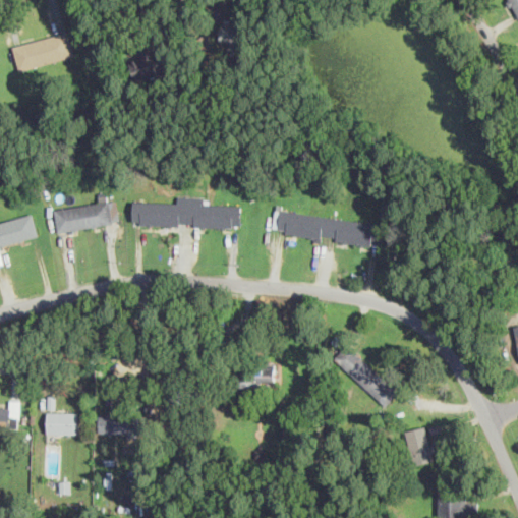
[(517,0),(504,0),(515,21),(517,19),(517,0)]
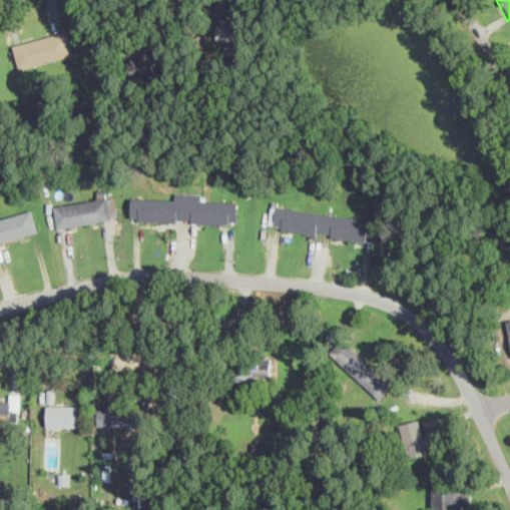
[(10,48),(17,71),(71,57),(65,33),(10,48)]
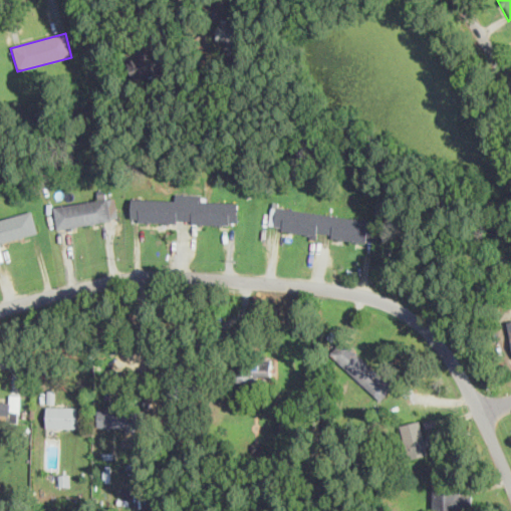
[(135,52),(137,60),(126,63),(132,83),(171,71),(162,43),(135,52)]
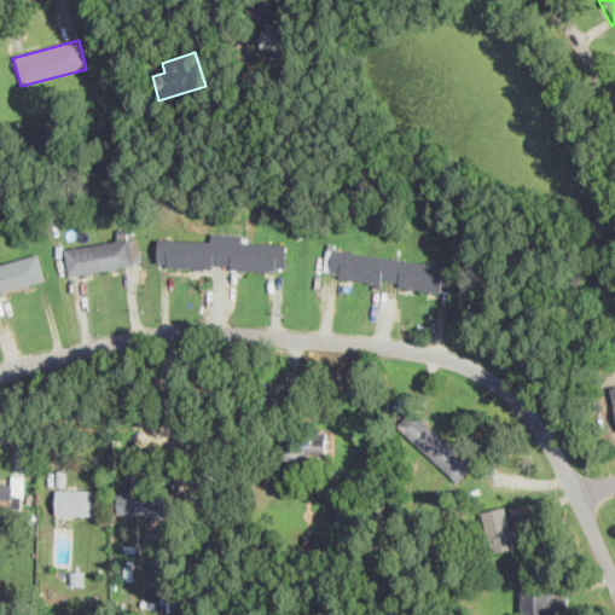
[(283,272),(283,247),(239,245),(239,236),(208,236),(208,243),(156,242),(155,270),(283,272)]
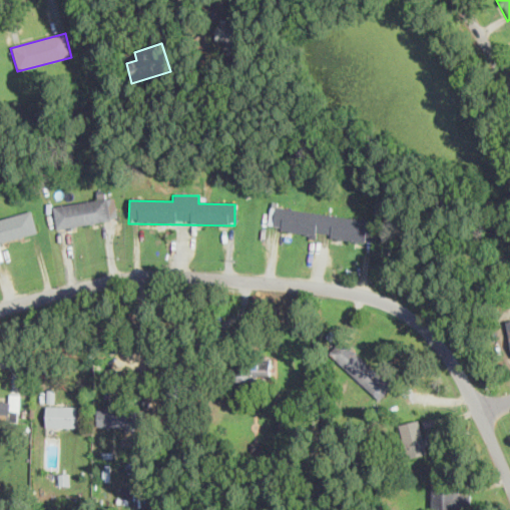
[(55,229),(109,221),(105,199),(51,207),(55,229)]
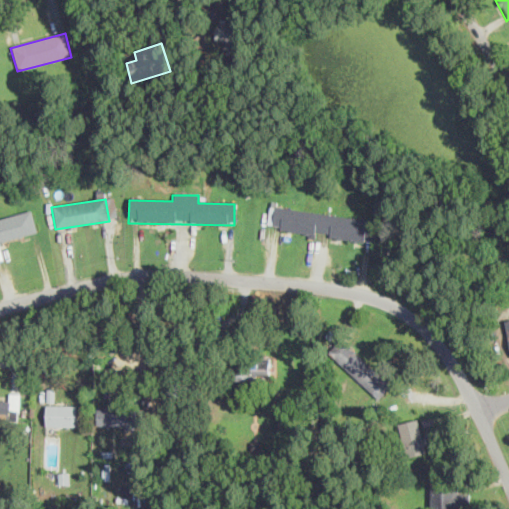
[(371,244),(374,221),(273,208),(270,232),(371,244)]
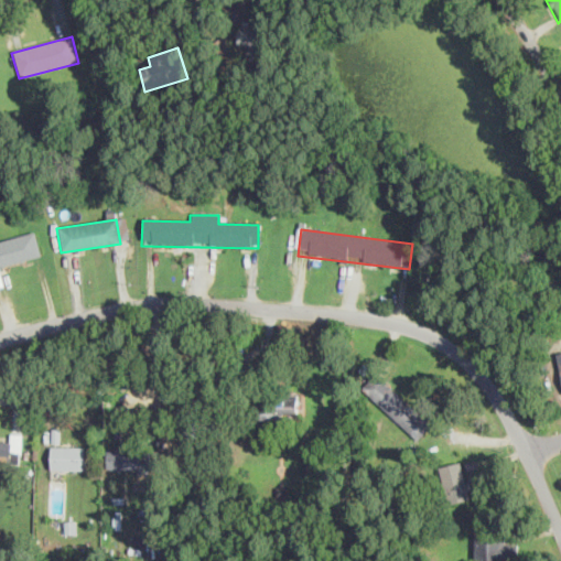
[(0,267),(39,258),(33,234),(0,241),(0,267)]
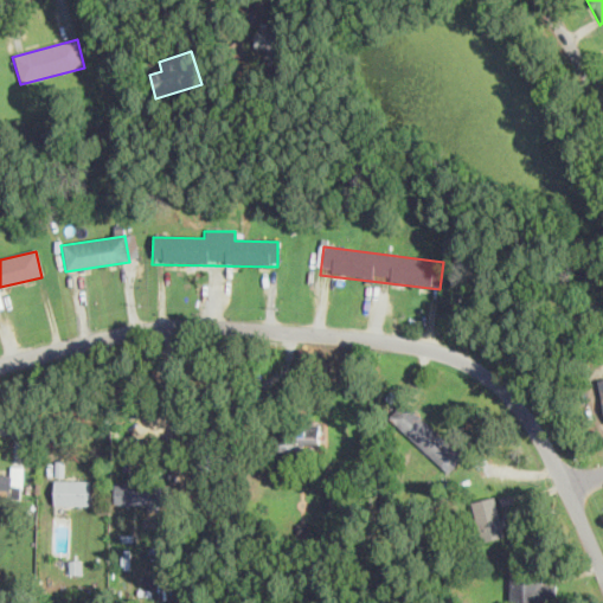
[(446,478),(462,460),(403,403),(386,421),(446,478)]
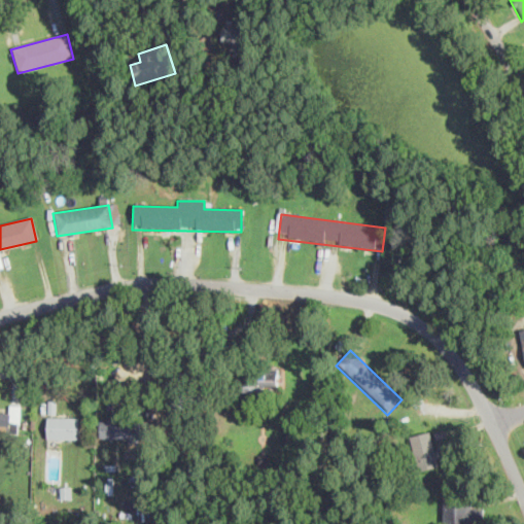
[(276,370),(240,370),(240,393),(276,393),(276,370)]
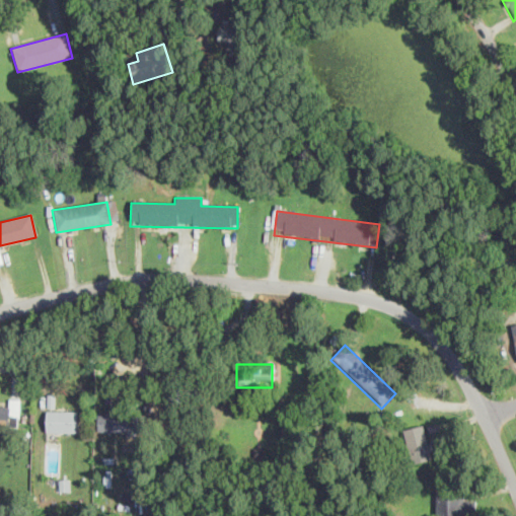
[(0,430),(14,430),(14,410),(0,410),(0,430)]
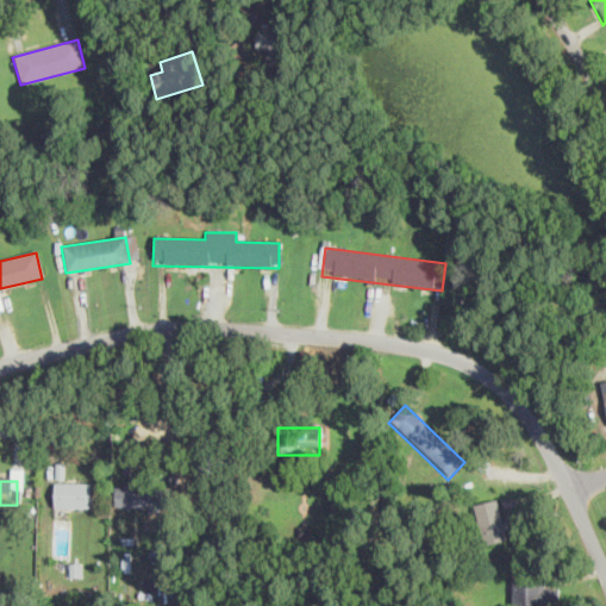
[(88,485),(52,485),(52,510),(88,510),(88,485)]
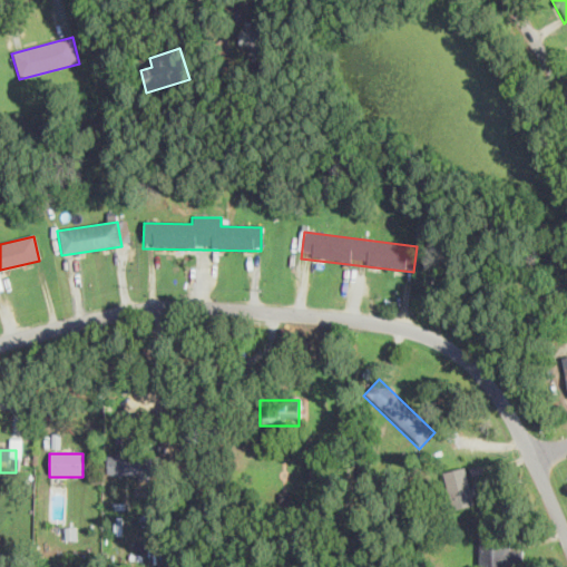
[(148,477),(148,455),(106,455),(106,477),(148,477)]
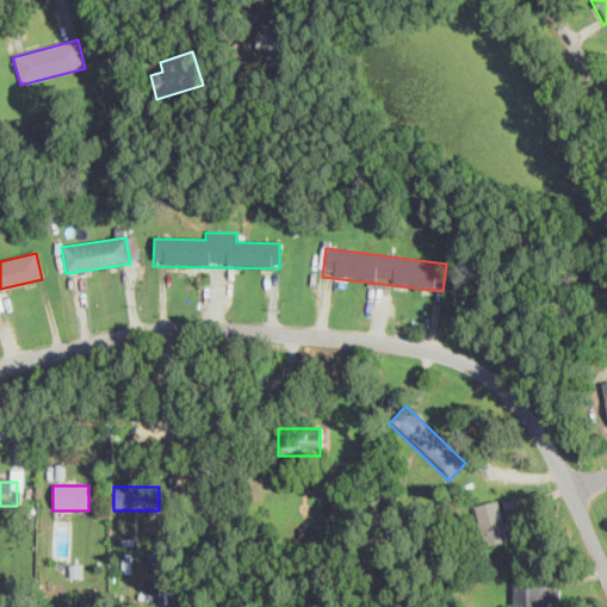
[(482,547),(506,542),(495,502),(472,508),(482,547)]
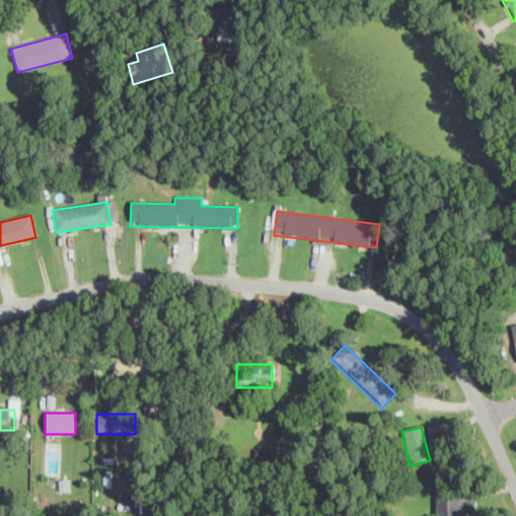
[(473,503),(461,503),(461,489),(435,489),(435,515),(473,515),(473,503)]
